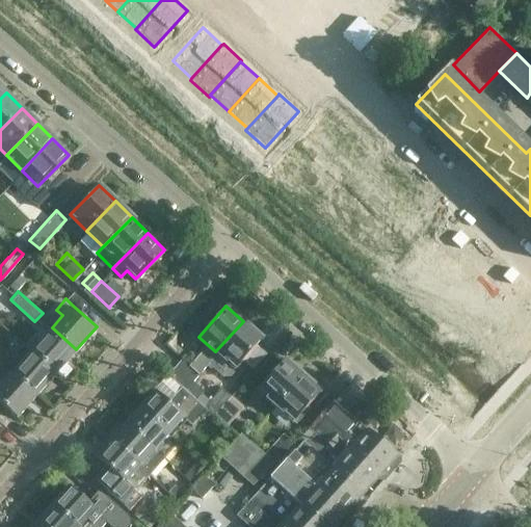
[(243,321),(215,351),(233,367),(260,337),(243,321)]
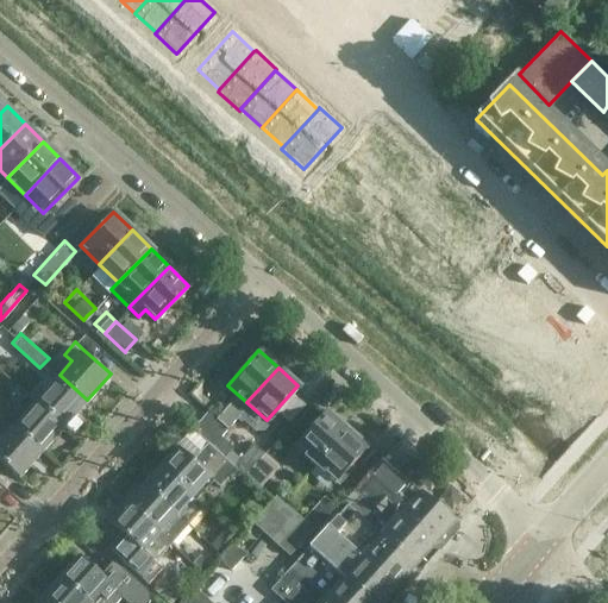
[(60,375),(37,400),(64,425),(87,400),(60,375)]
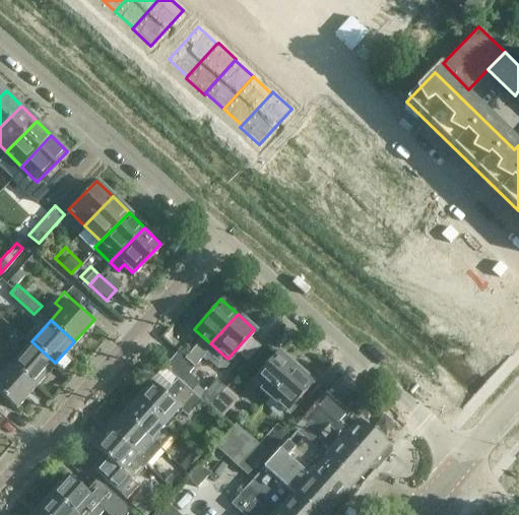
[(36,384),(55,363),(31,341),(23,333),(14,344),(22,351),(12,363),(36,384)]
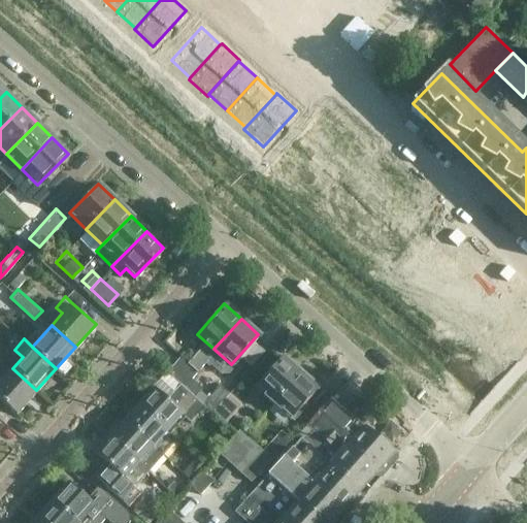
[(166,369),(179,382),(183,384),(197,368),(180,353),(166,369)]
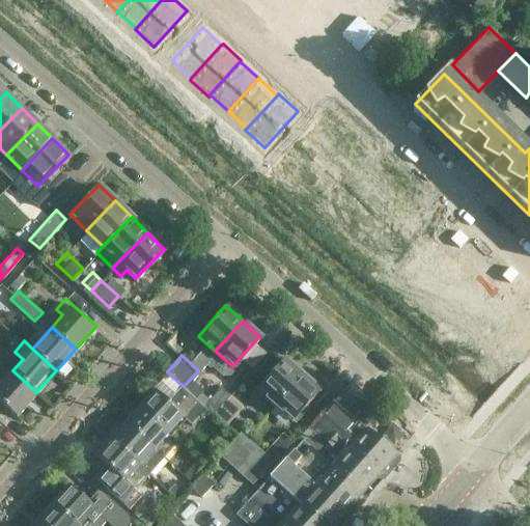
[(255,388),(273,404),(301,372),(283,357),(255,388)]
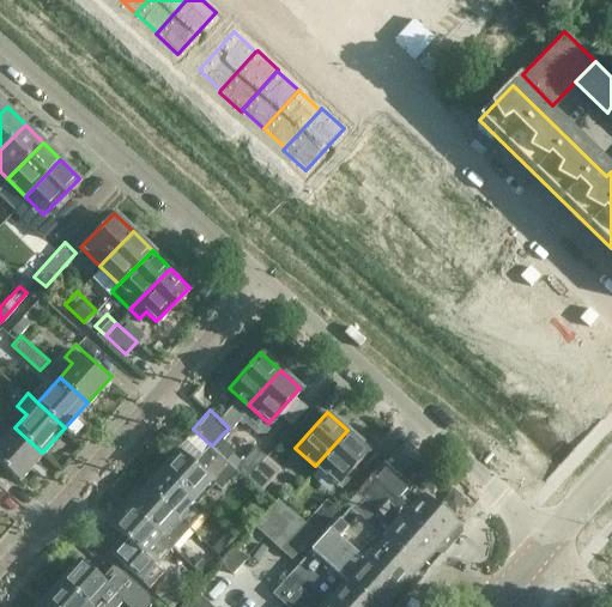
[(0,461),(19,478),(42,453),(14,428),(0,443),(0,461)]
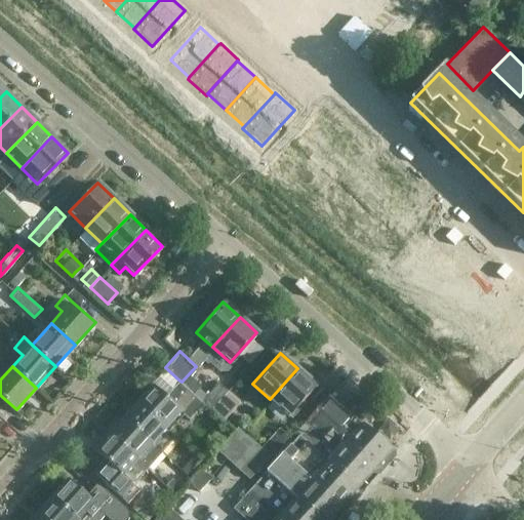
[(197,366),(196,366),(182,382),(193,392),(201,384),(190,374),(197,366)]
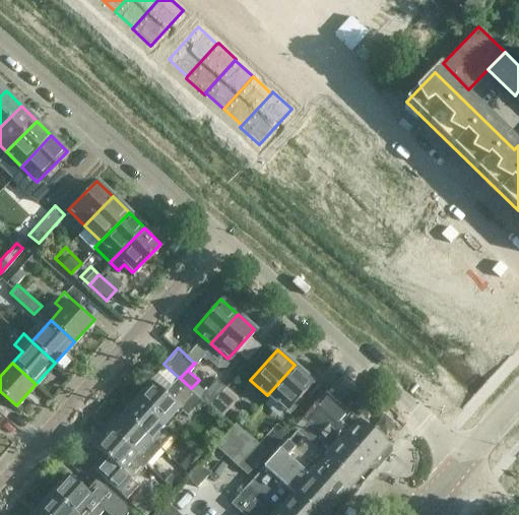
[(295,365),(267,395),(284,410),(311,381),(295,365)]
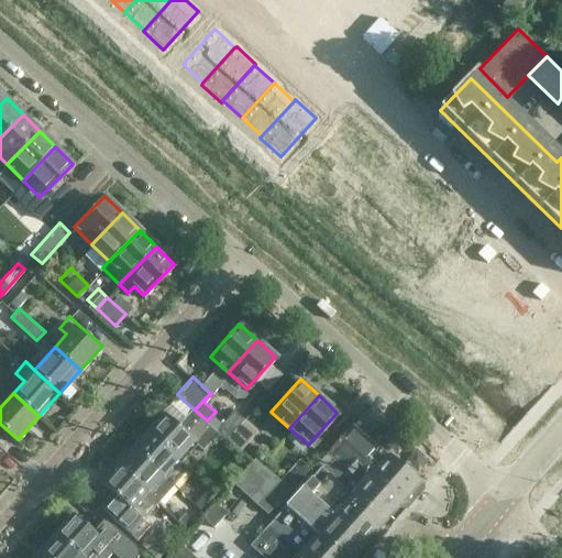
[(191,407),(177,424),(164,412),(147,429),(180,459),(188,450),(185,447),(193,439),(202,449),(219,431),(216,428),(207,420),(195,409),(191,407)]
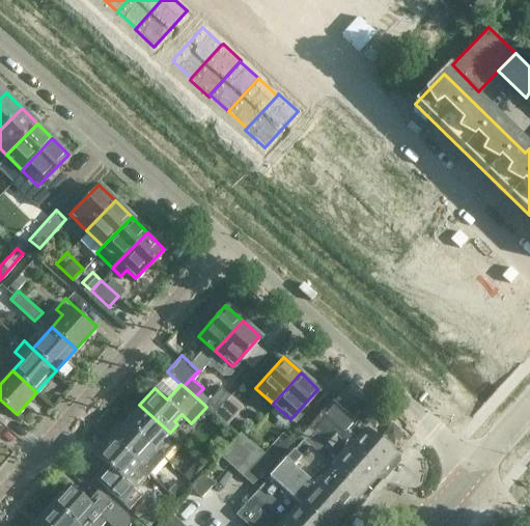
[(221,384),(203,404),(206,407),(213,412),(230,392),(221,384)]
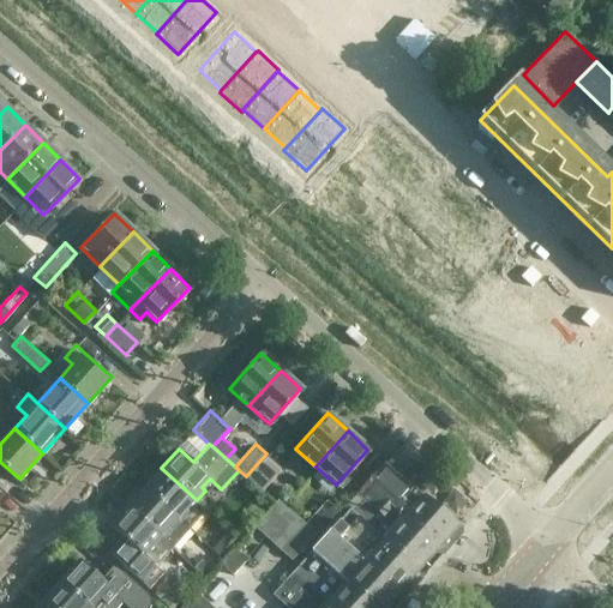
[(266,453),(246,476),(262,491),(281,468),(266,455),(266,453)]
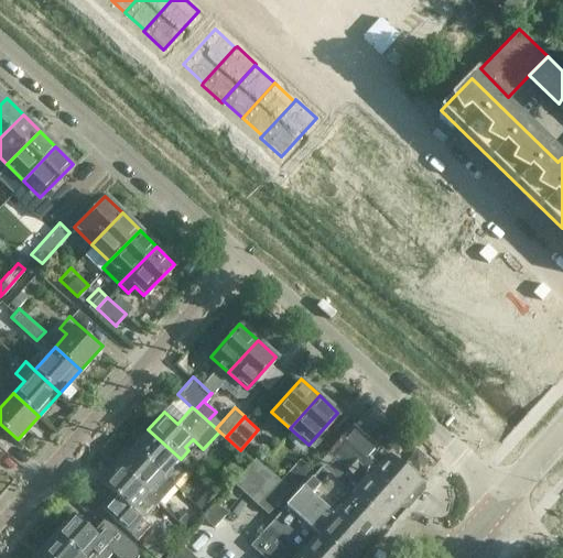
[(353,423),(335,442),(400,501),(419,481),(386,451),(386,452),(353,423)]
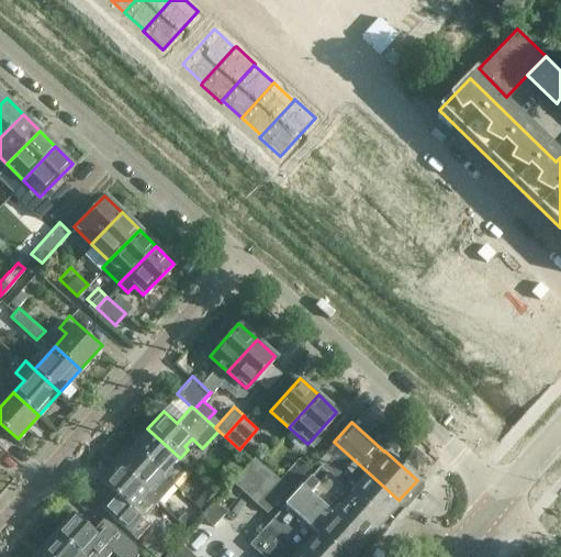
[(180,458),(147,429),(132,446),(172,482),(188,465),(180,458)]
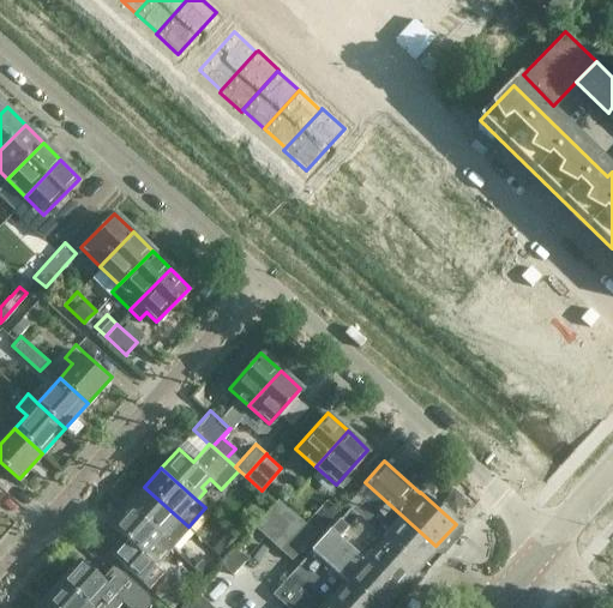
[(436,546),(365,482),(355,492),(360,497),(350,507),(358,513),(416,567),(436,546)]
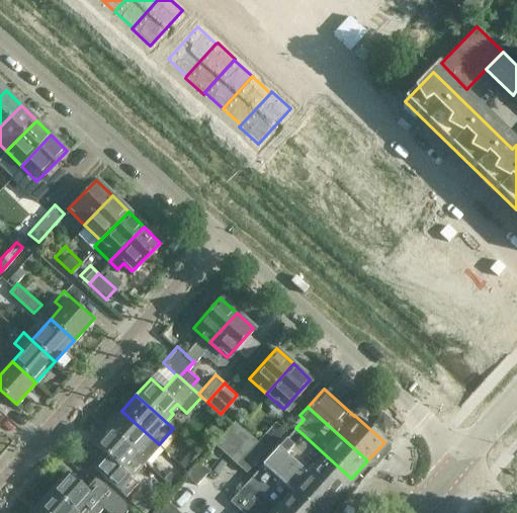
[(159,444),(121,411),(107,426),(138,453),(145,459),(159,444)]
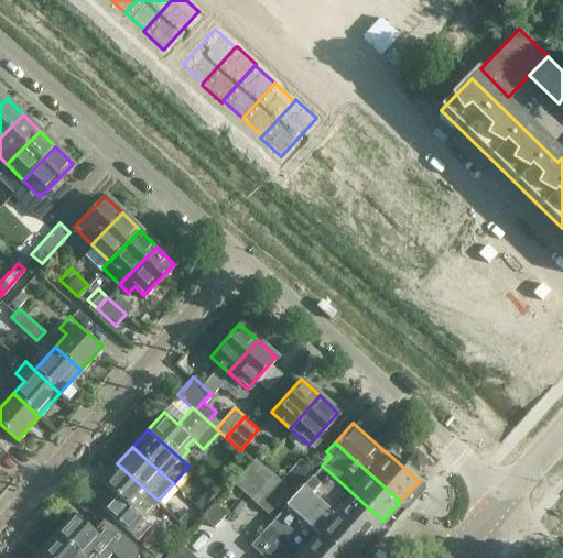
[(267,510),(288,487),(255,456),(233,479),(267,510)]
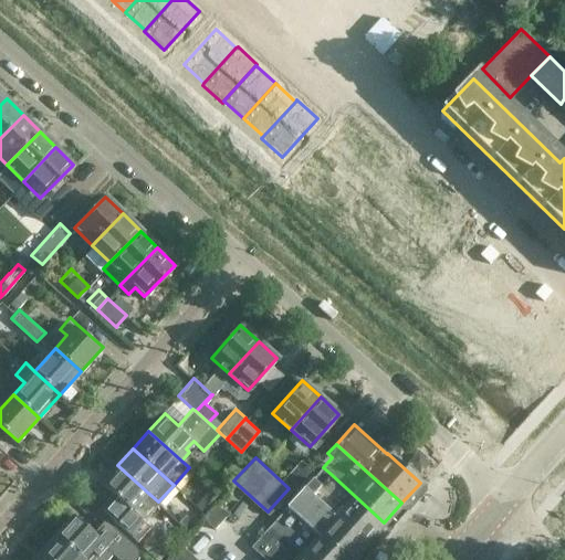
[(296,489),(314,471),(301,458),(283,477),(296,489)]
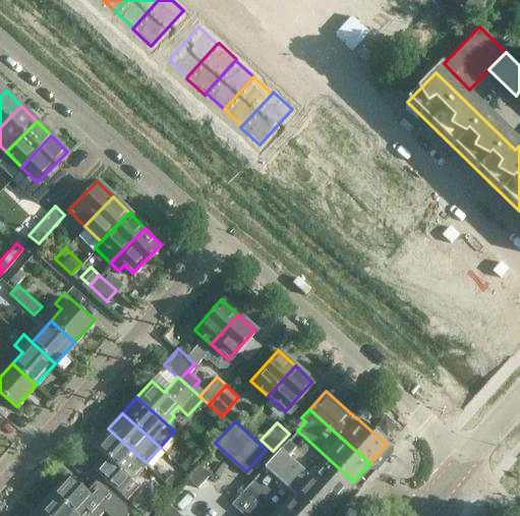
[(138,456),(108,428),(94,445),(121,469),(128,462),(131,465),(138,456)]
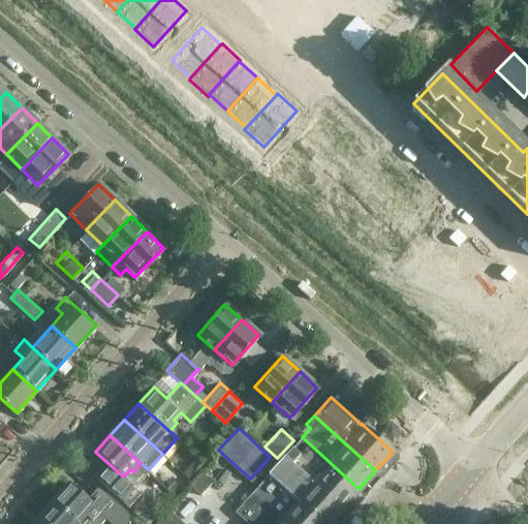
[(359,489),(308,442),(300,452),(291,444),(283,454),(284,455),(342,507),(359,489)]
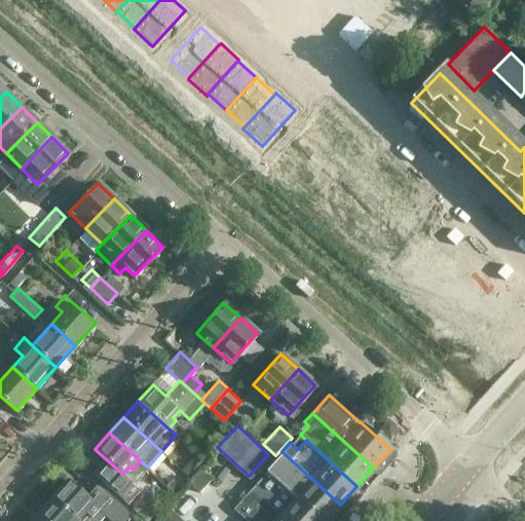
[(275,459),(266,470),(322,520),(325,520),(340,505),(283,452),(275,459)]
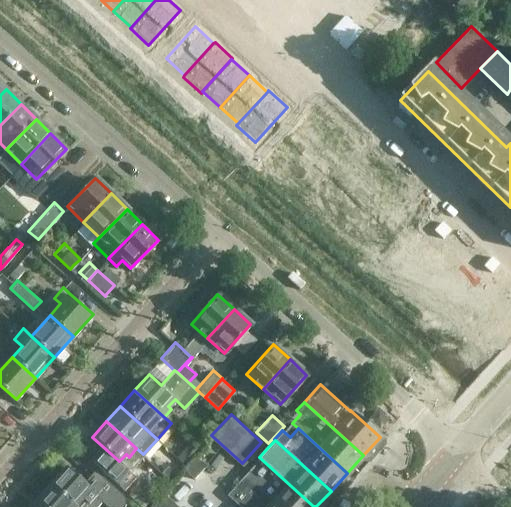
[(313,506),(259,457),(243,475),(278,506),(313,506)]
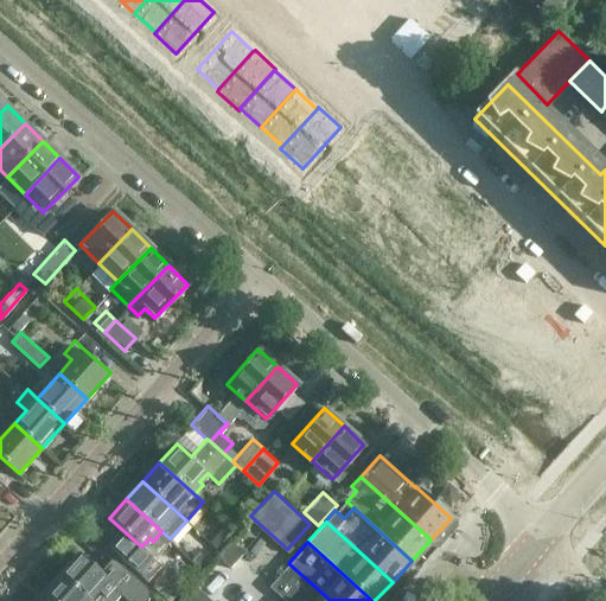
[(148,587),(113,556),(99,571),(78,552),(61,573),(90,600),(113,600),(121,593),(131,600),(144,600),(146,600),(148,596),(148,595),(148,592),(148,587)]
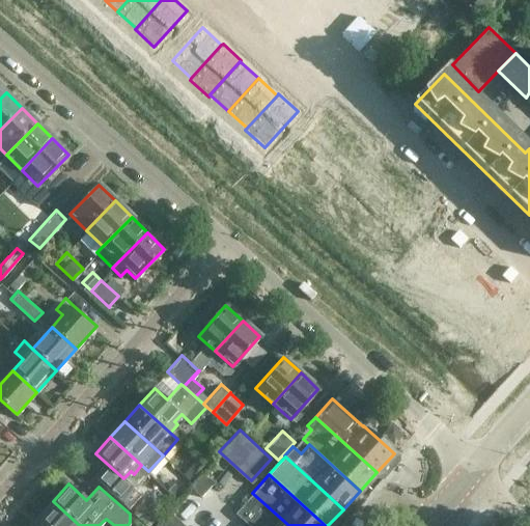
[(140,493),(128,507),(148,525),(161,511),(140,493)]
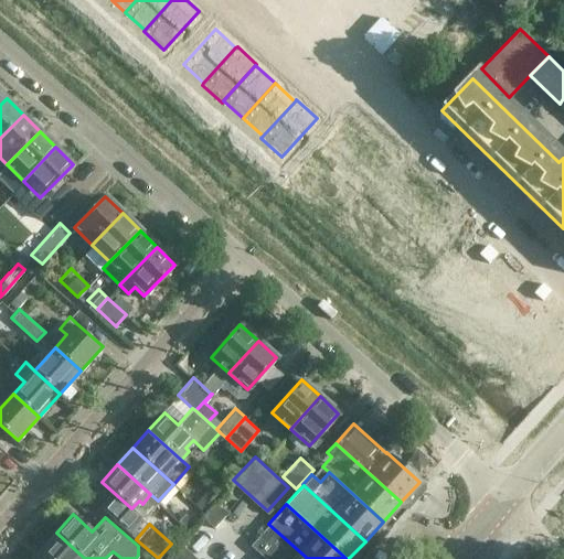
[(249,544),(266,558),(307,558),(268,524),(249,544)]
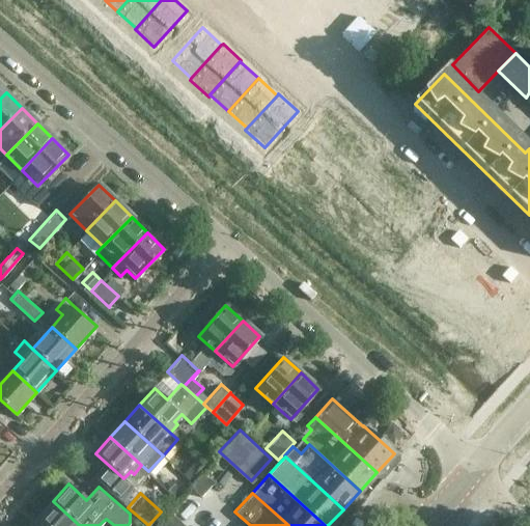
[(37,518),(46,525),(79,525),(53,501),(37,518)]
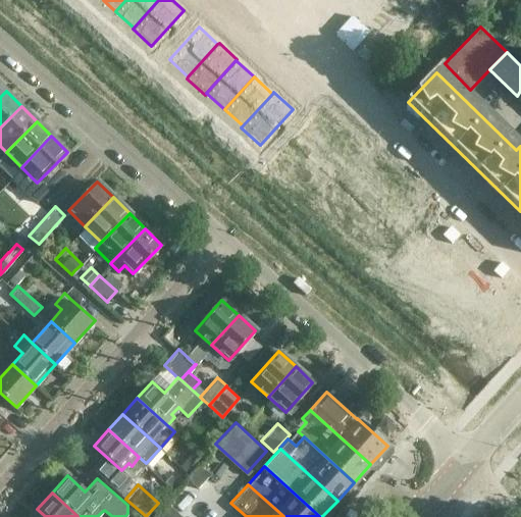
[(181,516),(165,502),(151,516),(181,516)]
